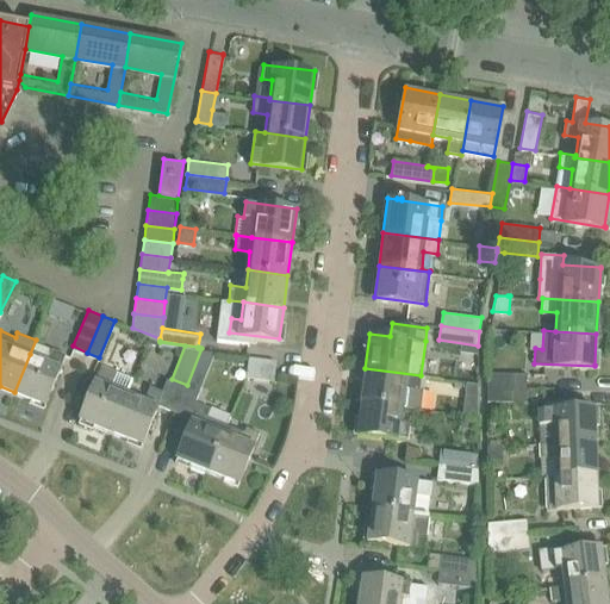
[(47,360),(30,354),(14,392),(45,404),(66,352),(53,347),(47,360)]
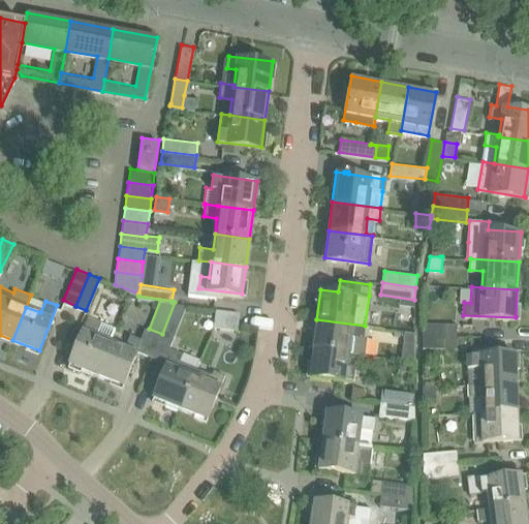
[(175,302),(162,334),(173,338),(187,304),(175,302)]
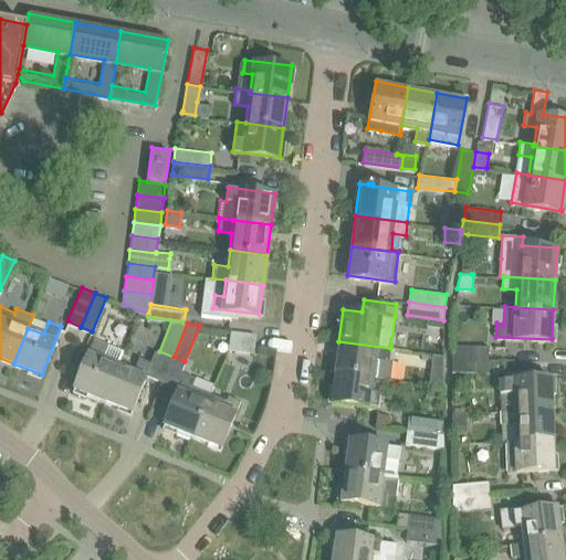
[(253,350),(257,333),(232,328),(229,347),(253,350)]
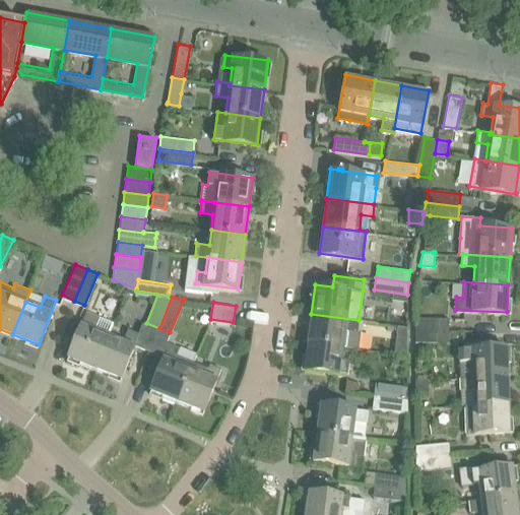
[(86,310),(68,357),(95,368),(109,334),(114,321),(86,310)]
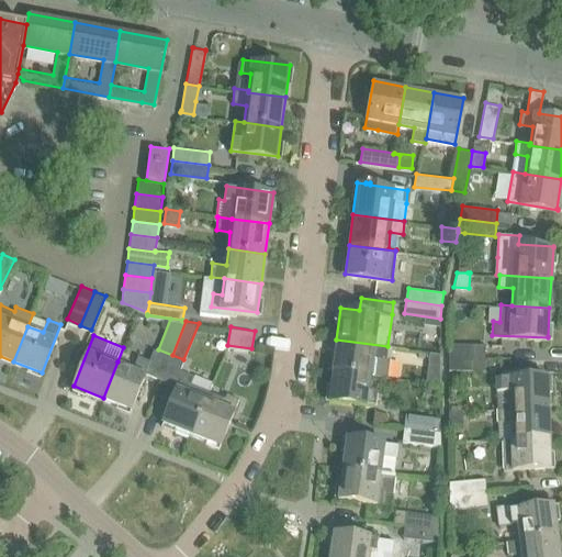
[(386,358),(388,346),(336,340),(333,370),(371,375),(371,374),(388,376),(390,358),(386,358)]
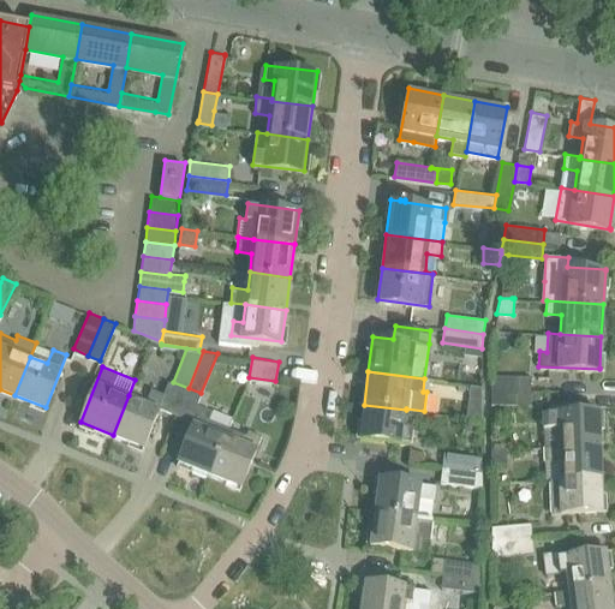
[(489,376),(489,390),(531,390),(531,376),(489,376)]
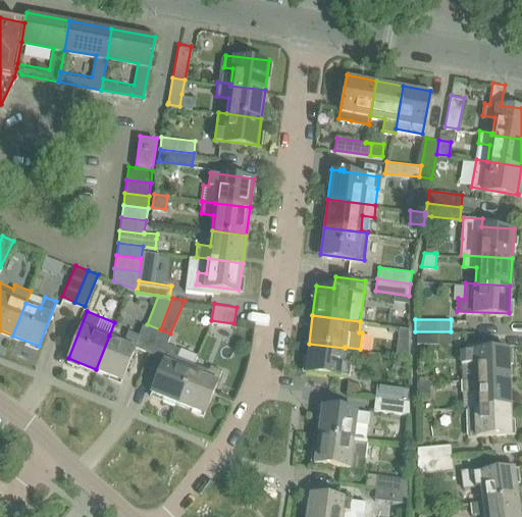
[(109,335),(96,369),(121,379),(136,344),(150,350),(159,329),(146,324),(143,323),(139,332),(127,328),(122,341),(109,335)]
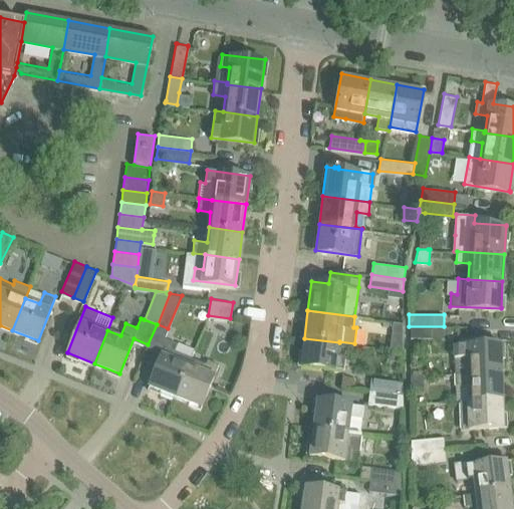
[(388,348),(403,350),(403,322),(392,321),(388,348)]
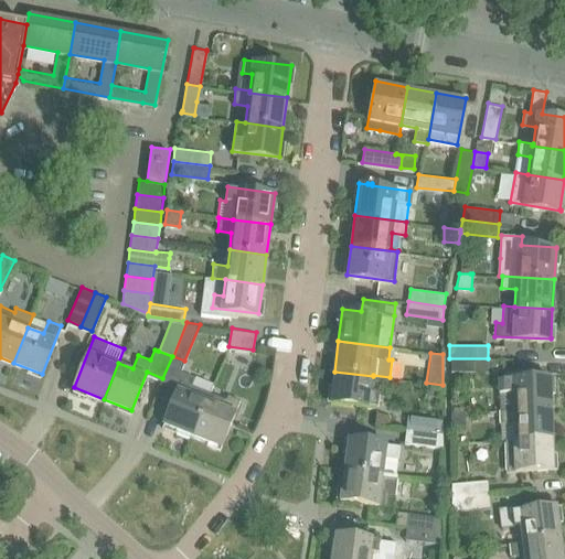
[(488,372),(488,358),(449,358),(449,372),(488,372)]
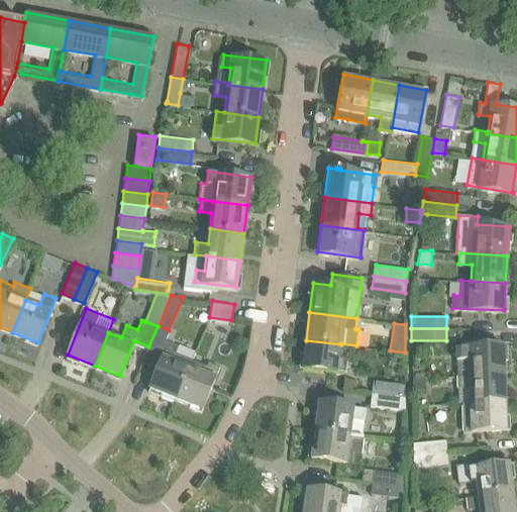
[(157,371),(149,388),(178,399),(190,366),(194,357),(176,350),(178,343),(169,340),(157,371)]
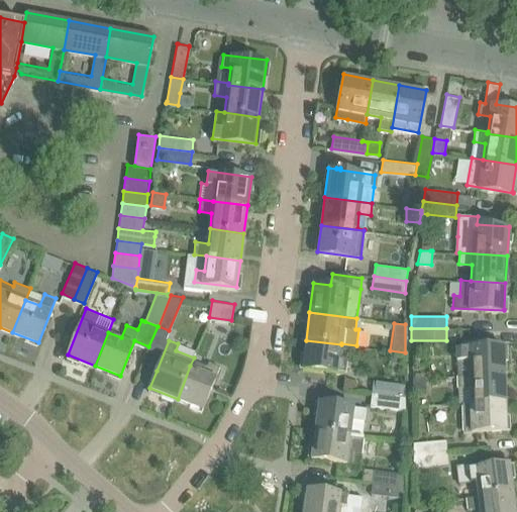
[(339,360),(341,344),(306,340),(302,367),(346,373),(347,361),(339,360)]
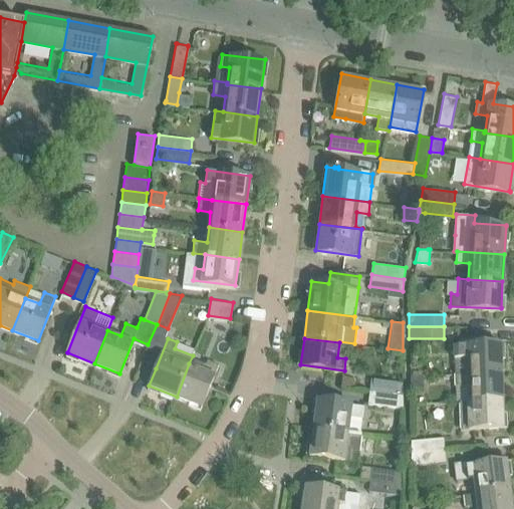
[(501,342),(454,344),(455,373),(501,371),(500,343),(501,343),(501,342)]
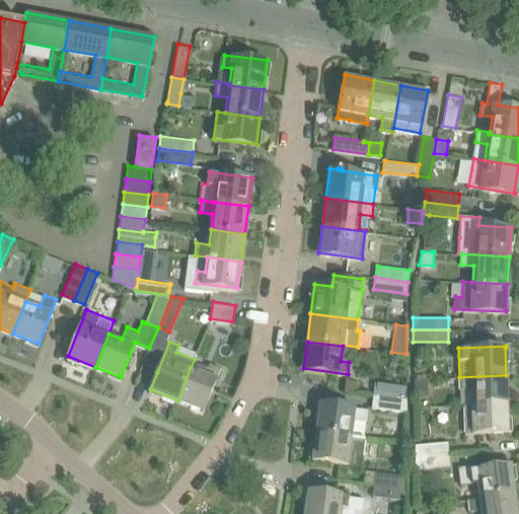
[(191,367),(178,400),(203,410),(221,366),(209,361),(208,365),(205,373),(191,367)]
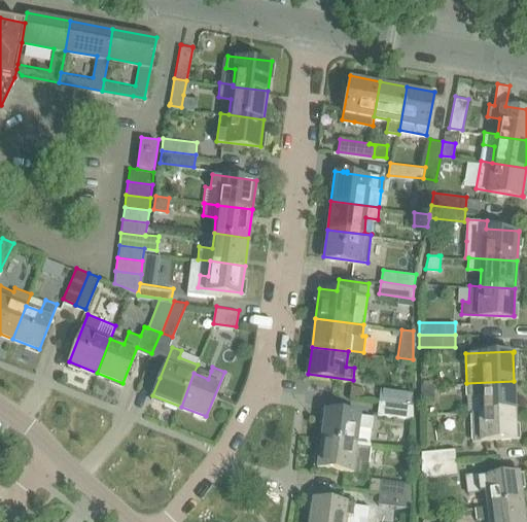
[(480,393),(480,411),(515,410),(514,381),(466,383),(466,393),(480,393)]
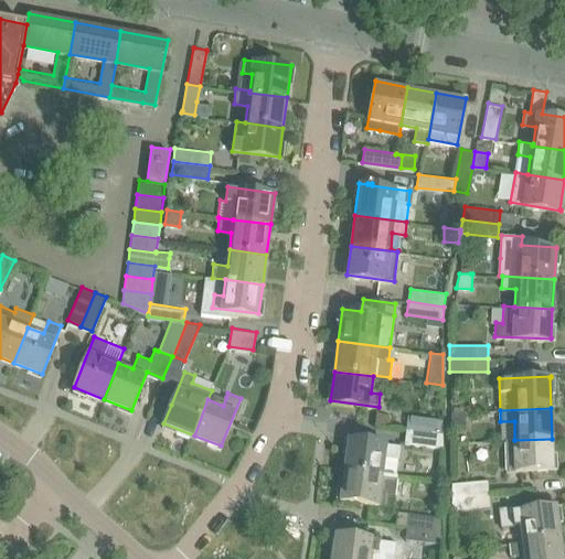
[(377,411),(376,425),(391,427),(392,412),(377,411)]
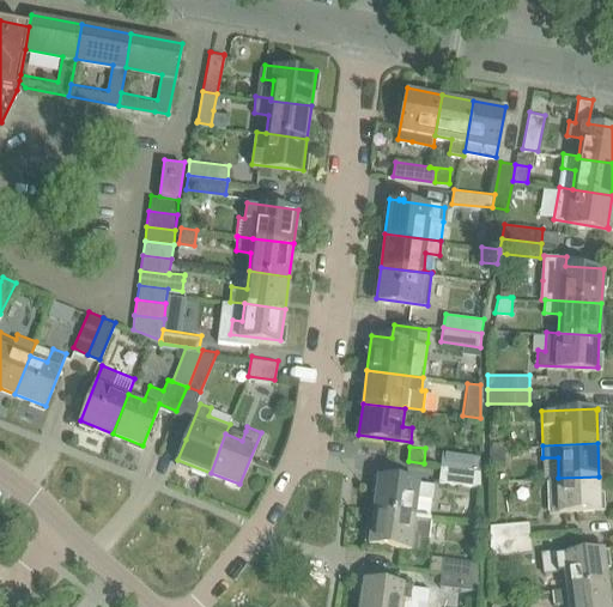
[(503,447),(487,447),(487,463),(504,463),(503,447)]
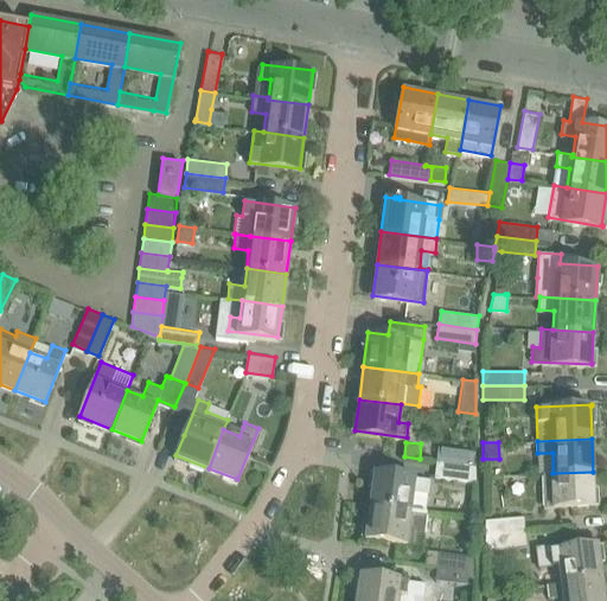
[(438,448),(436,461),(475,466),(475,453),(438,448)]
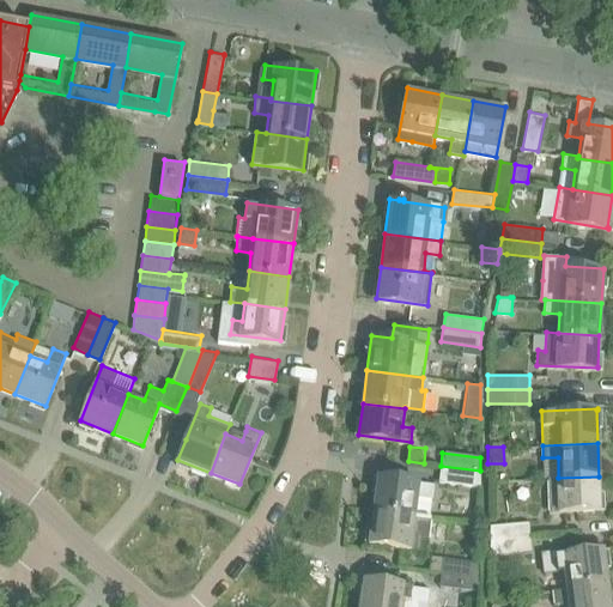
[(480,484),(480,471),(441,466),(438,479),(480,484)]
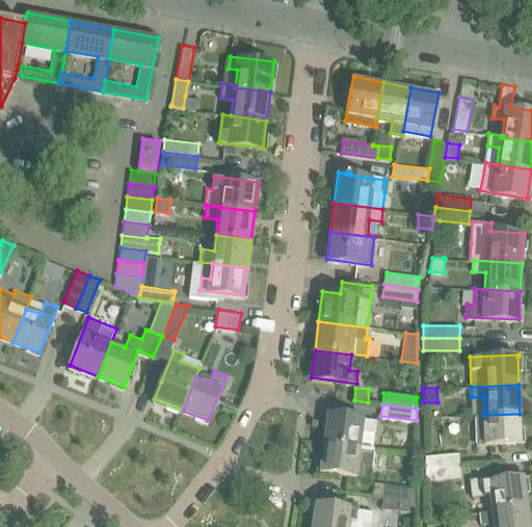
[(327,412),(324,442),(372,448),(375,419),(327,412)]
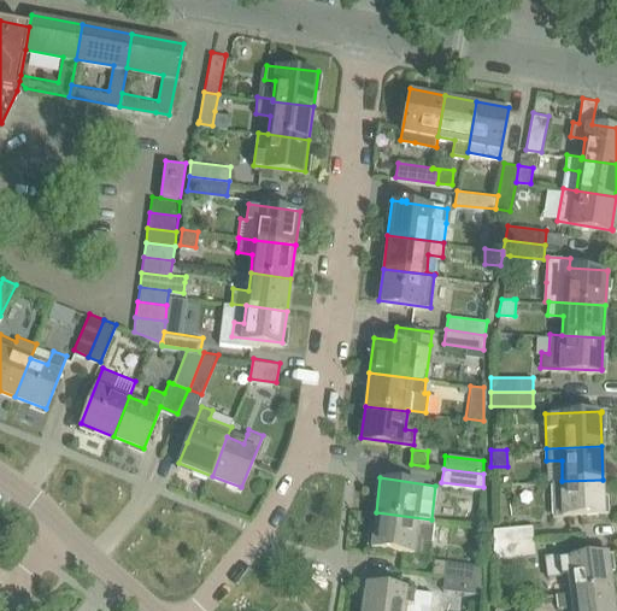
[(552,513),(605,511),(604,510),(603,480),(562,481),(551,482),(552,499),(552,513)]
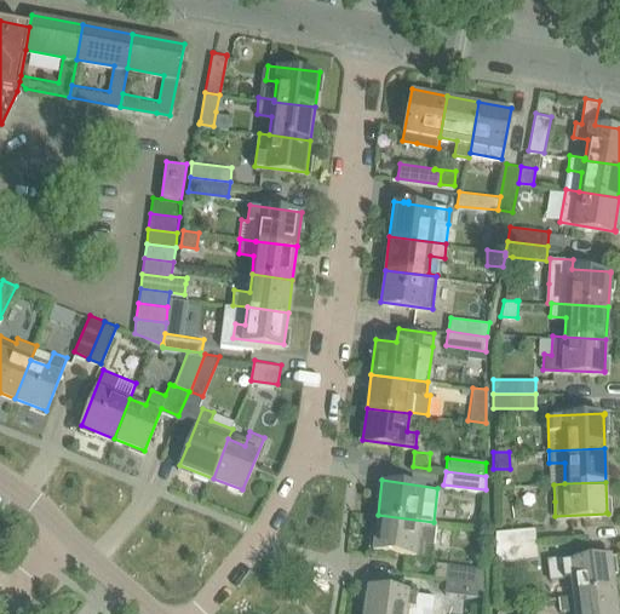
[(378,515),(373,547),(422,555),(424,539),(431,539),(434,522),(378,515)]
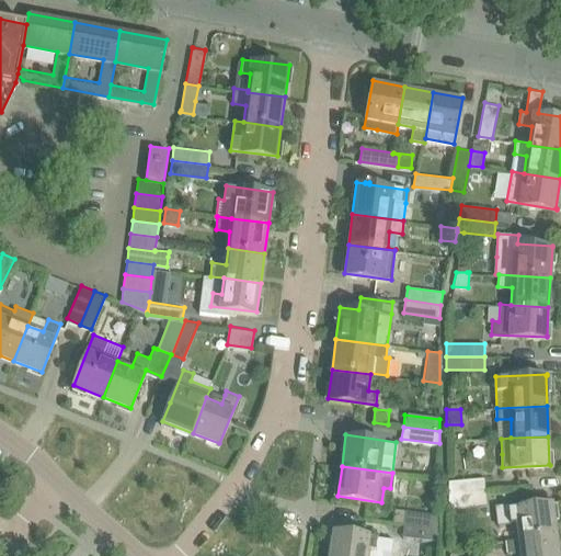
[(447,481),(447,495),(484,491),(483,478),(447,481)]
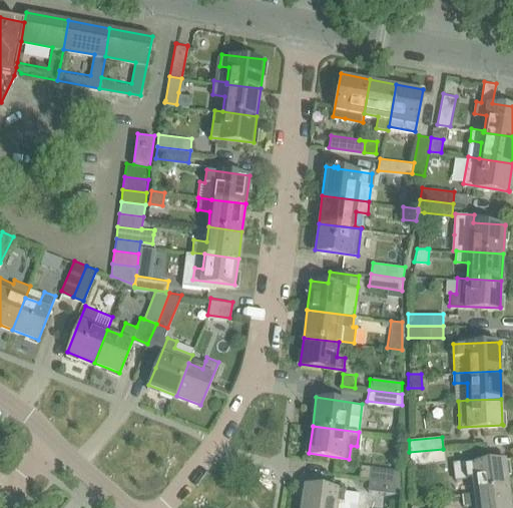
[(443,449),(409,452),(410,464),(443,461),(443,449)]
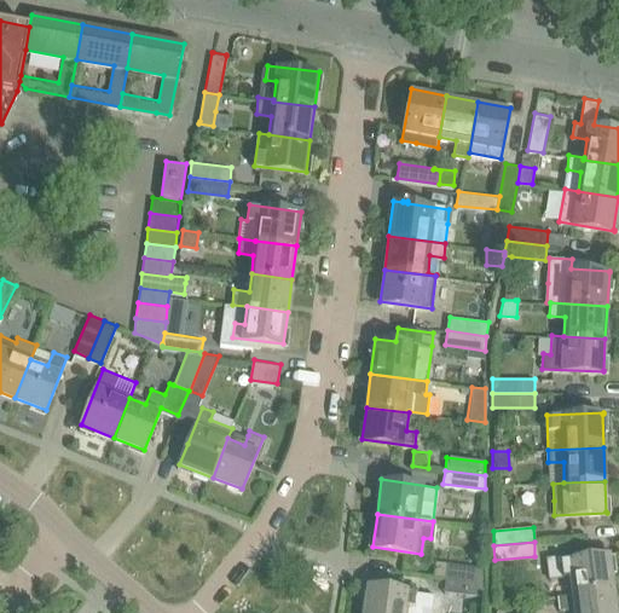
[(576,551),(545,555),(548,577),(568,574),(571,593),(571,594),(613,588),(609,555),(609,554),(589,556),(577,557),(576,551)]
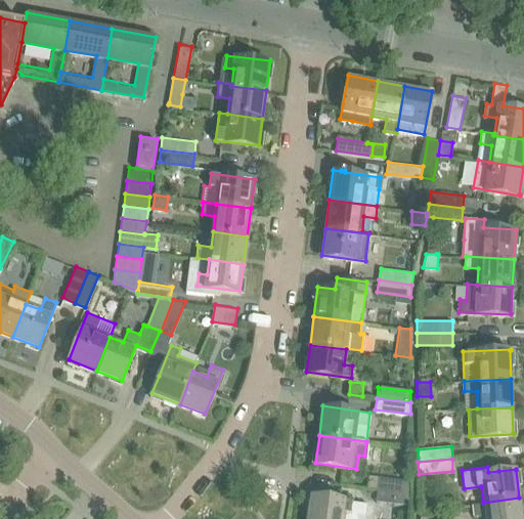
[(379,477),(377,488),(395,490),(411,492),(411,481),(379,477)]
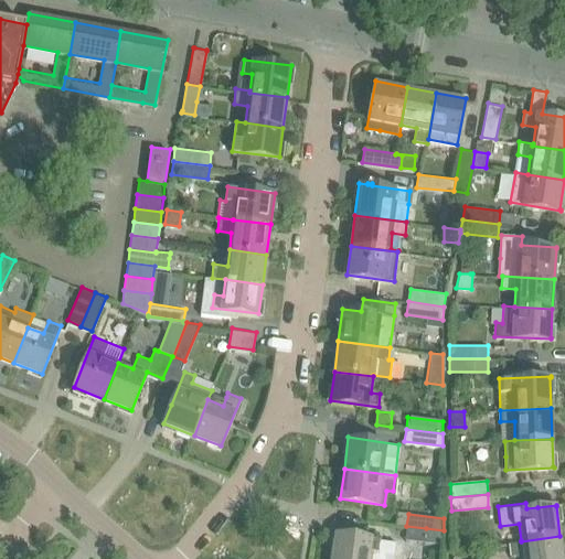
[(426,528),(424,540),(444,543),(444,530),(426,528)]
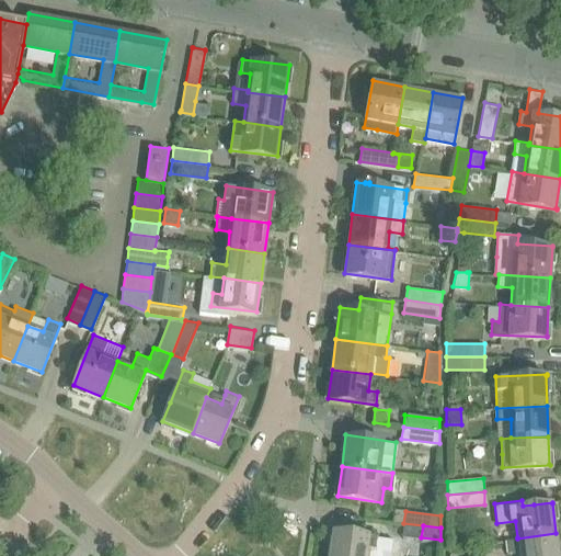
[(382,555),(384,549),(392,551),(395,537),(333,530),(329,555),(382,555)]
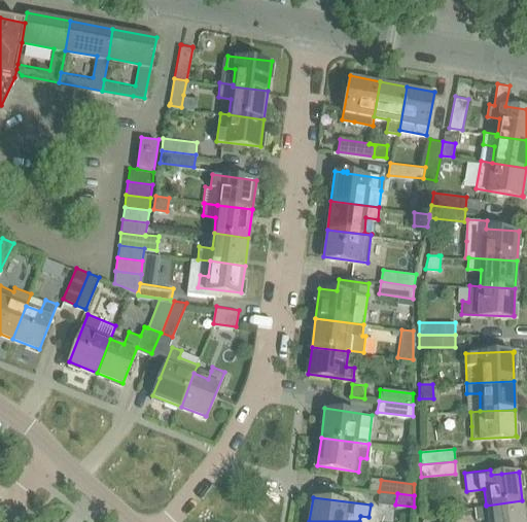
[(525,521),(522,500),(486,506),(486,505),(476,506),(477,518),(489,517),(490,521),(525,521)]
